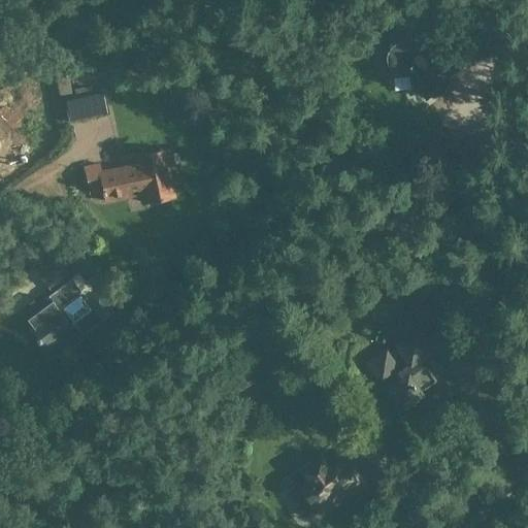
[(418,39),(398,43),(395,45),(392,48),(389,53),(388,57),(388,61),(389,66),(391,70),(395,73),(399,75),(403,76),(411,76),(413,77),(414,89),(415,91),(416,92),(418,93),(424,94),(428,100),(451,84),(447,78),(466,64),(451,41),(440,48),(444,55),(442,56),(433,43),(428,40),(423,39),(418,39)]
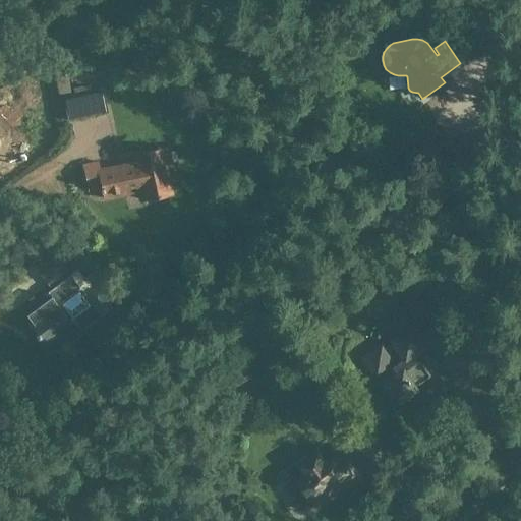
[(82,103),(123,96),(120,73),(78,79),(82,103)]
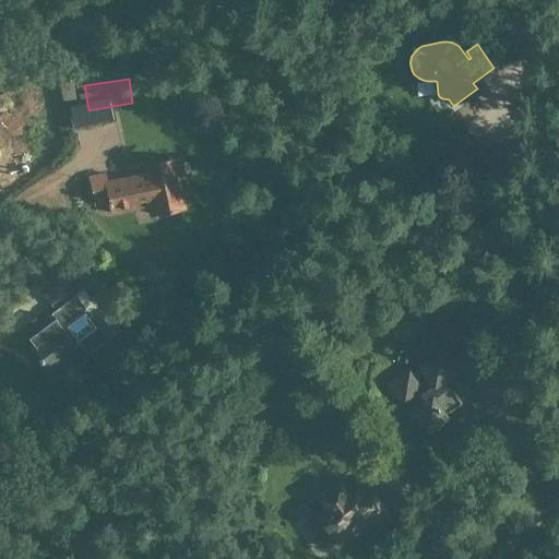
[(59,84),(62,103),(75,100),(73,82),(59,84)]
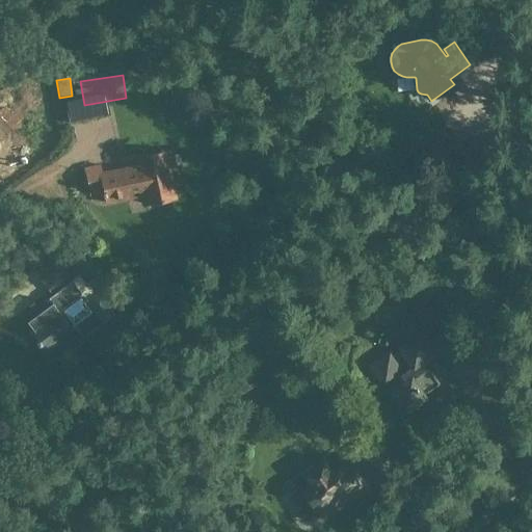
[(97,136),(124,130),(117,101),(90,107),(97,136)]
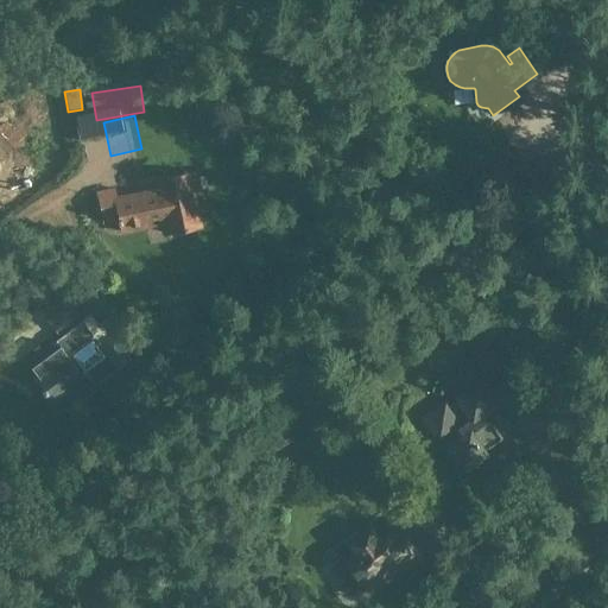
[(114,191),(97,194),(103,223),(119,220),(121,232),(163,223),(165,236),(202,228),(190,173),(157,181),(159,190),(115,200),(114,191)]
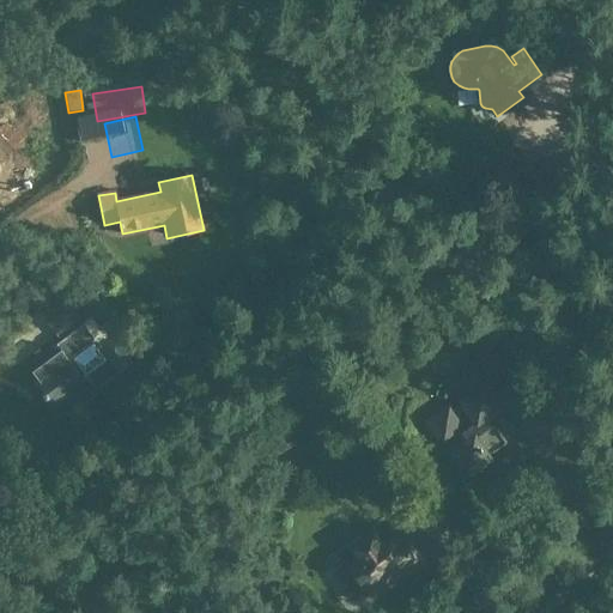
[(117,372),(83,326),(24,370),(43,395),(41,396),(58,418),(80,401),(82,402),(97,392),(95,389),(117,372)]
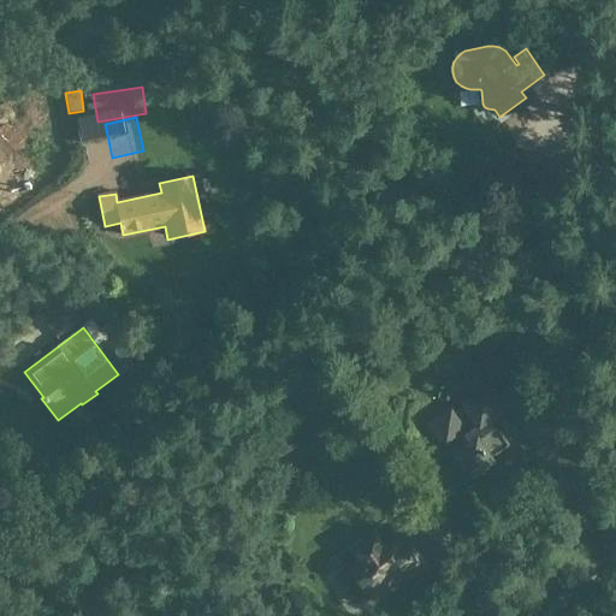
[(473,478),(496,461),(492,457),(510,445),(491,418),(505,408),(496,395),(517,379),(519,380),(520,380),(501,351),(454,385),(455,386),(463,379),(468,386),(462,391),(468,400),(466,402),(468,406),(440,425),(460,451),(456,455),(473,478)]
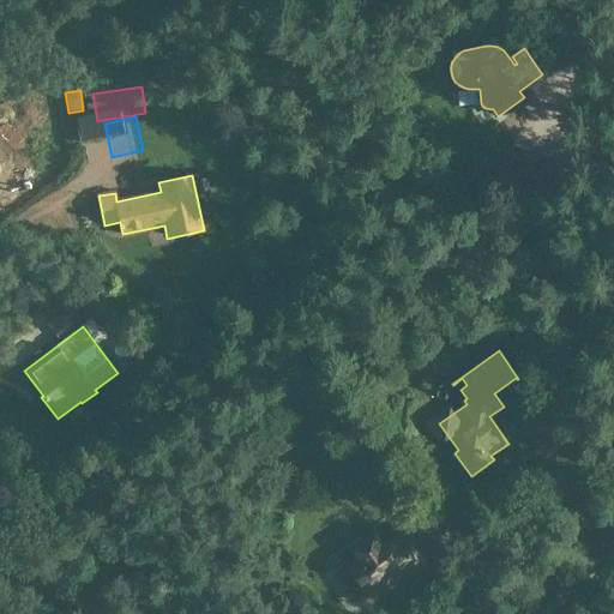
[(431,541),(447,530),(429,501),(413,513),(431,541)]
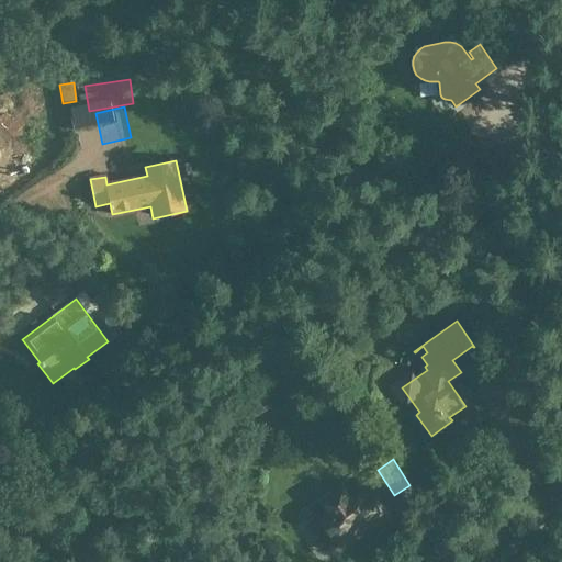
[(350,534),(353,531),(356,531),(361,528),(361,526),(367,521),(368,524),(382,514),(364,489),(351,497),(346,489),(324,504),(330,513),(312,526),(328,549),(341,540),(343,541),(345,542),(348,542),(350,541),(351,539),(351,537),(351,536),(350,534)]
